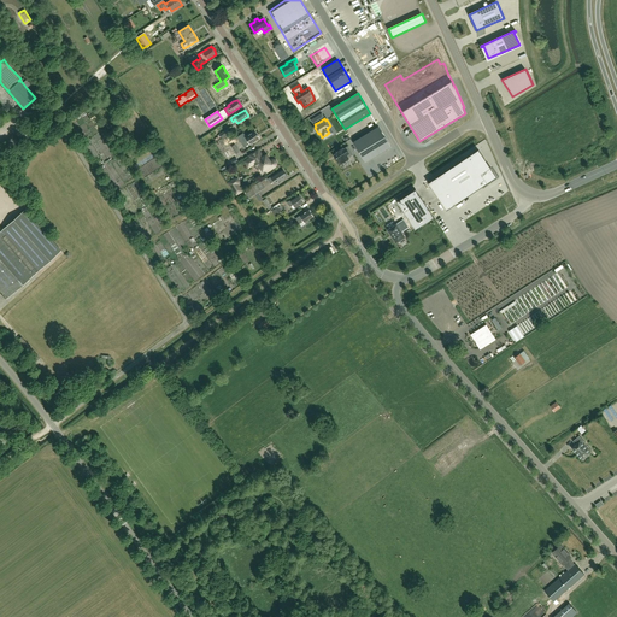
[(380,127),(354,142),(366,162),(392,147),(380,127)]
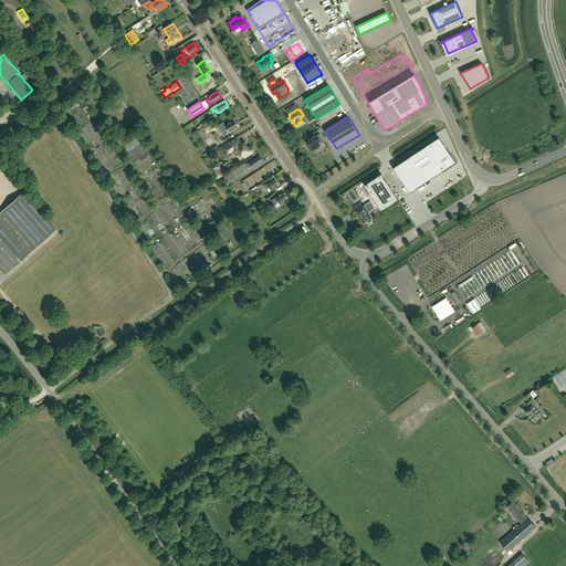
[(233,121),(226,126),(223,122),(218,126),(224,135),(229,132),(230,133),(234,130),(233,129),(237,127),(236,125),(237,125),(233,121)]
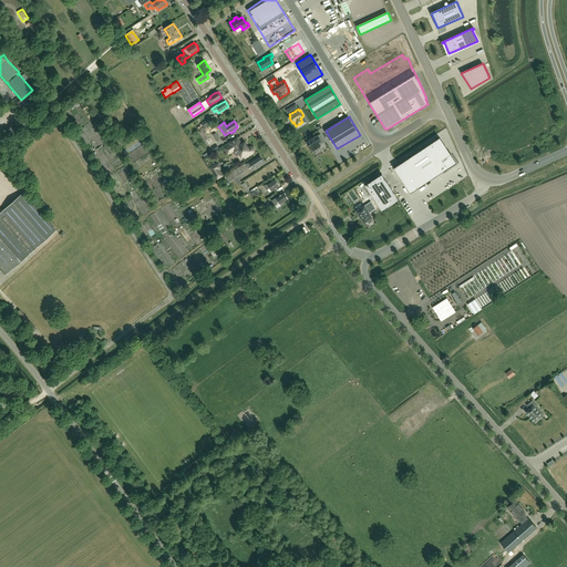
[(311,141),(307,143),(311,150),(312,148),(313,150),(320,145),(325,142),(320,135),(316,137),(315,136),(310,140),(311,141)]
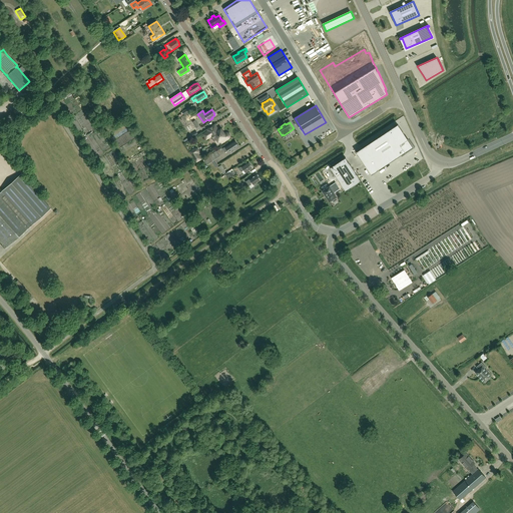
[(372,174),(413,147),(398,124),(357,152),(372,174)]
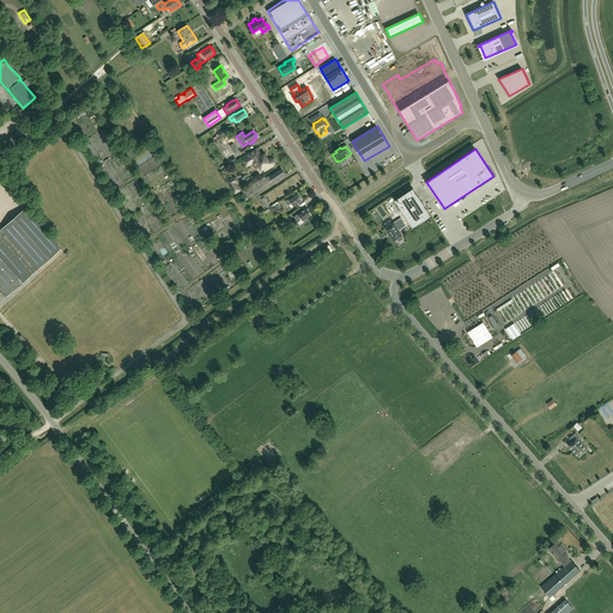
[(256,168),(259,167),(261,171),(263,169),(265,171),(273,165),(274,164),(274,163),(274,162),(274,161),(273,159),(272,159),(271,159),(269,159),(266,162),(265,159),(266,158),(266,157),(266,156),(265,156),(263,156),(262,156),(261,157),(256,150),(248,155),(249,157),(243,161),(247,167),(253,163),(256,168)]
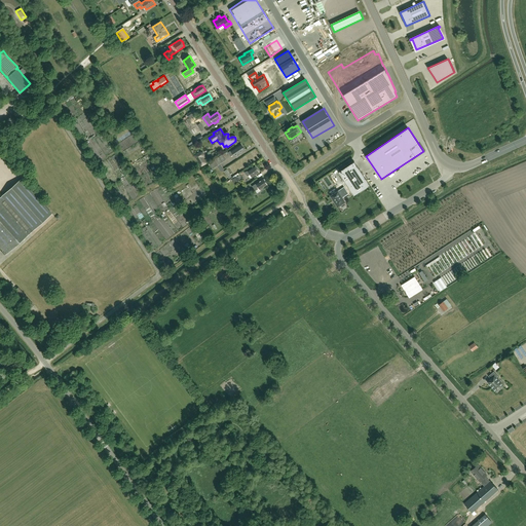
[(197,135),(198,136),(196,138),(194,140),(194,141),(192,142),(194,144),(198,141),(203,138),(201,135),(200,135),(199,134),(197,135)]
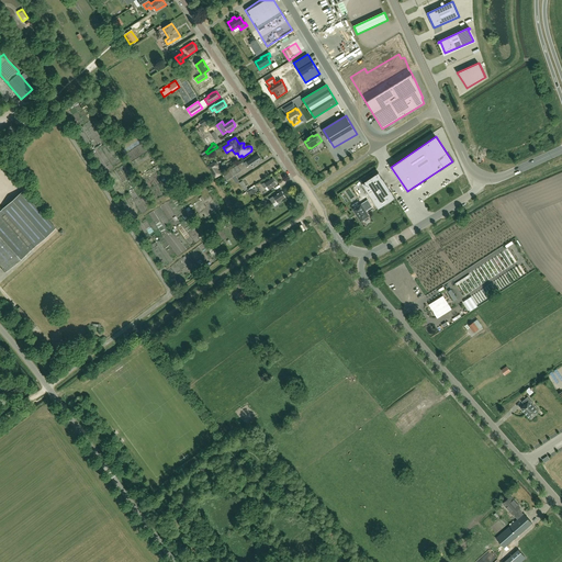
[(249,165),(251,168),(261,160),(257,154),(247,161),(244,164),(246,167),(247,166),(249,165)]
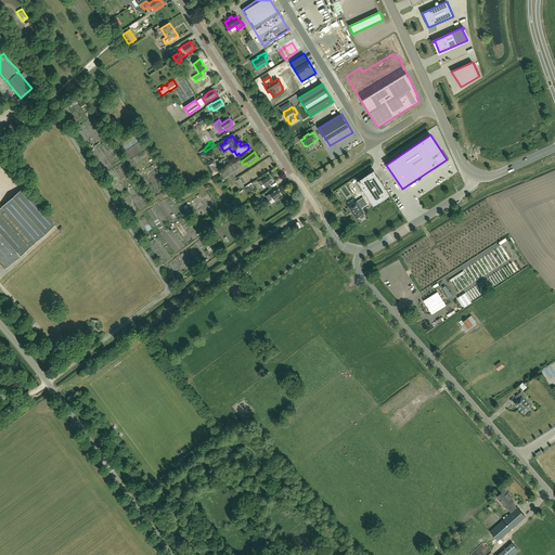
[(205,164),(213,176),(219,172),(215,166),(215,165),(216,164),(216,163),(215,162),(215,160),(213,159),(211,159),(210,160),(205,164)]
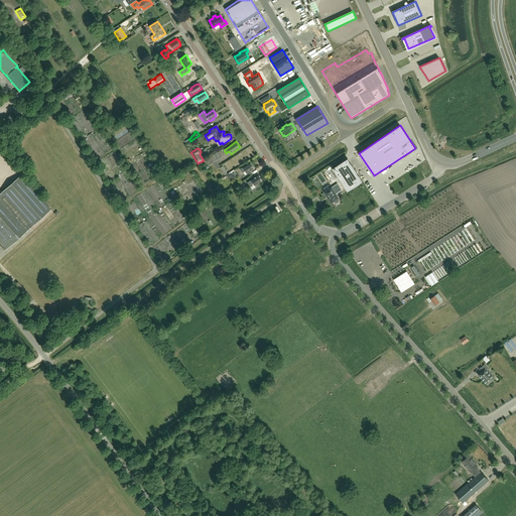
[(220,166),(216,161),(222,157),(218,152),(205,160),(209,166),(213,163),(217,168),(220,166)]
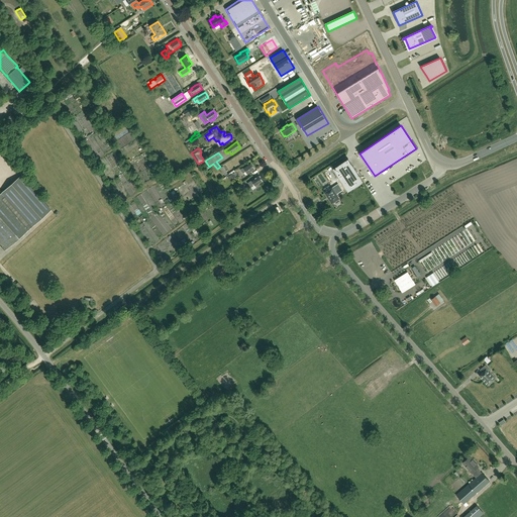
[(364,182),(348,159),(332,169),(348,192),(364,182)]
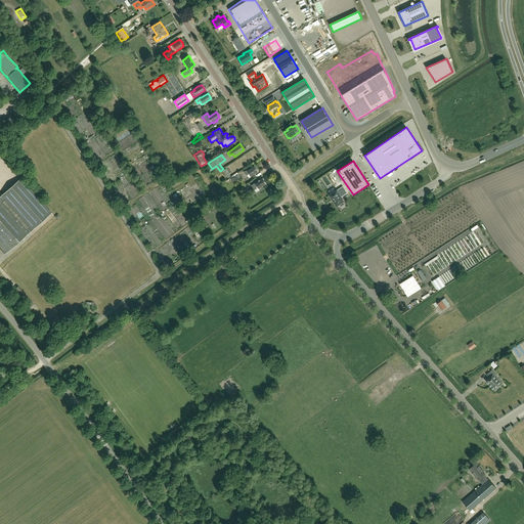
[(258,172),(254,165),(247,170),(245,172),(247,175),(249,174),(251,177),(258,172)]
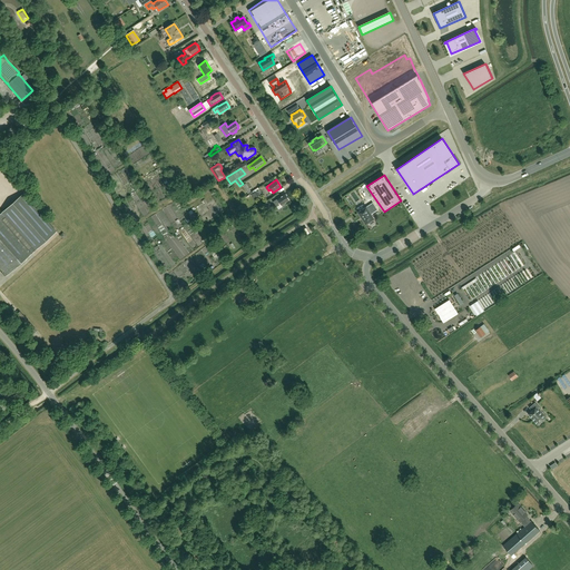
[(0,269),(6,276),(31,254),(56,232),(22,194),(0,214),(0,269)]
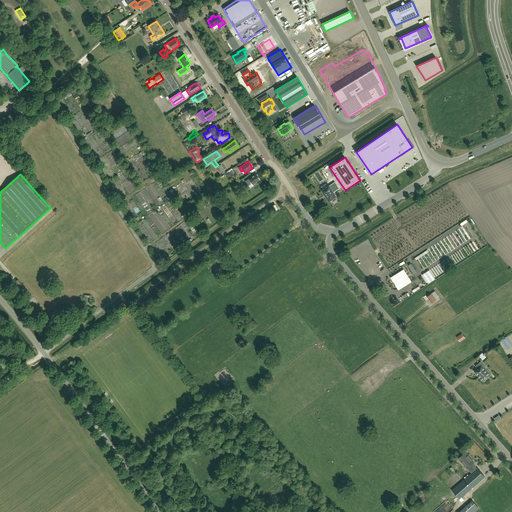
[(253,185),(260,180),(256,174),(245,181),(249,186),(252,183),(253,185)]
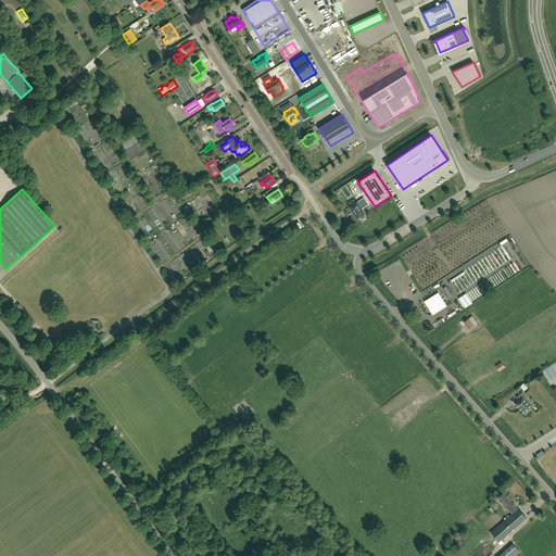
[(364,198),(350,207),(357,218),(358,217),(359,218),(364,216),(363,214),(365,213),(362,209),(368,204),(364,198)]
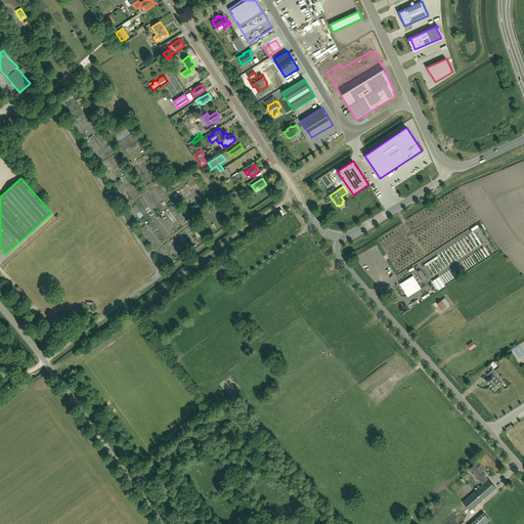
[(421,270),(418,272),(423,280),(426,279),(421,270)]
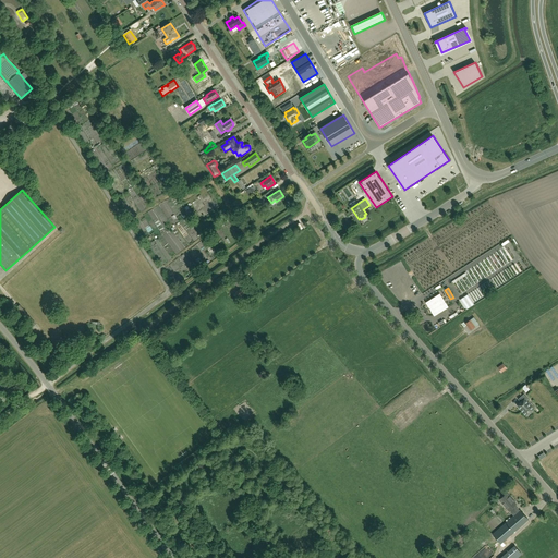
[(441,296),(428,305),(435,316),(448,307),(441,296)]
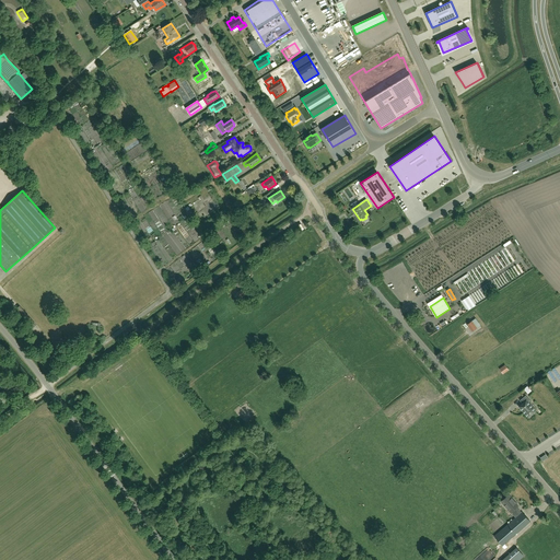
[(14,311),(31,329),(35,326),(19,306),(14,311)]
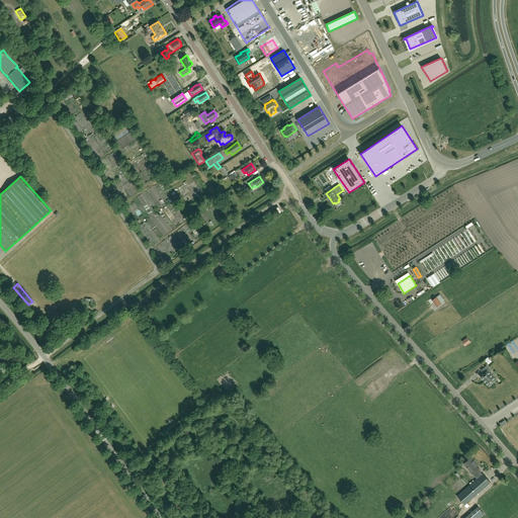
[(432,300),(436,307),(441,304),(436,297),(432,300)]
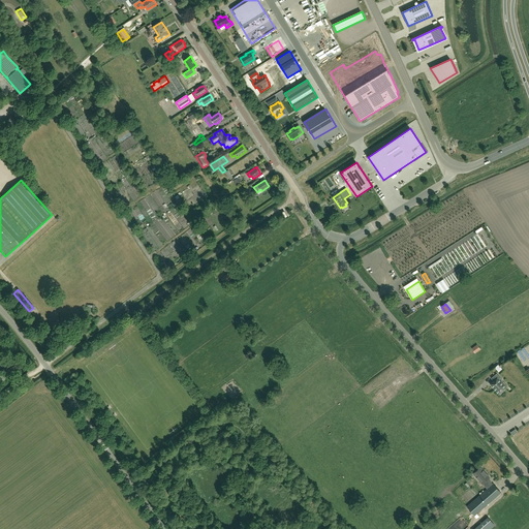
[(24,311),(32,319),(33,318),(26,309),(24,311)]
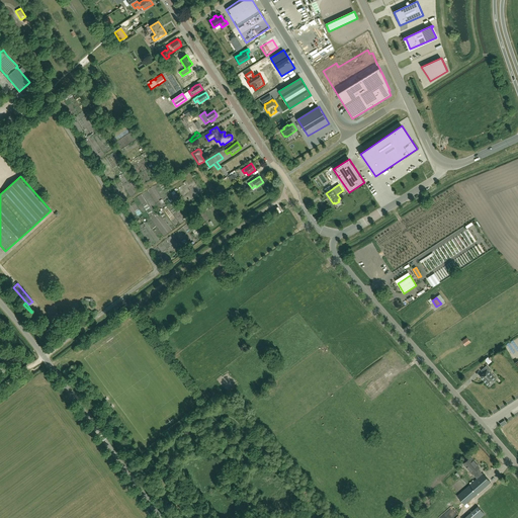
[(487,369),(480,375),(489,386),(490,385),(493,383),(493,382),(496,380),(489,371),(490,370),(487,365),(485,367),(487,369)]
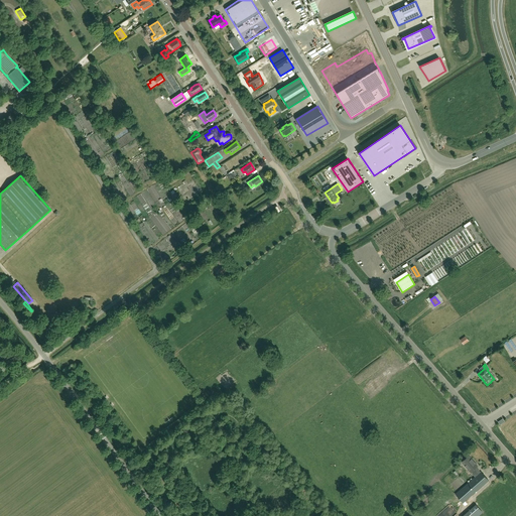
[(265,388),(267,390),(276,383),(273,380),(265,388)]
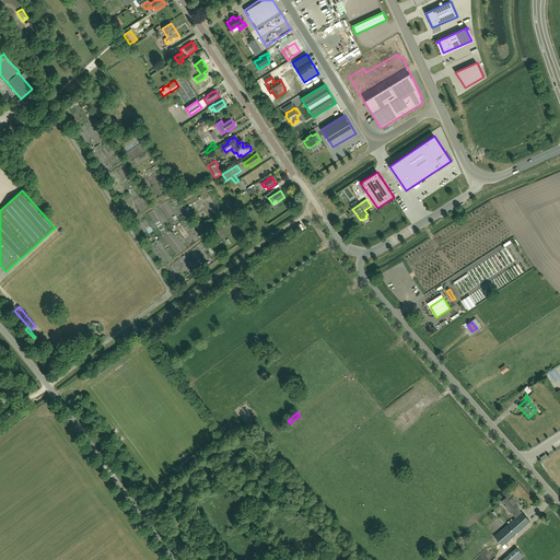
[(509,494),(501,501),(515,517),(494,536),(502,546),(531,522),(522,512),(521,513),(516,508),(518,505),(509,494)]
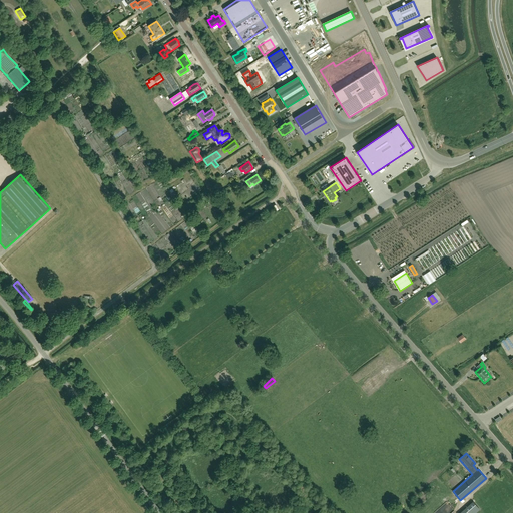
[(475,512),(480,509),(473,502),(460,512),(475,512)]
